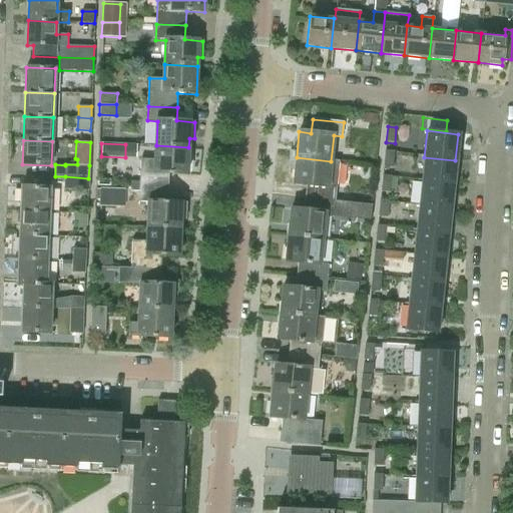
[(140,160),(139,187),(168,188),(168,175),(187,175),(188,147),(156,145),(155,161),(140,160)]
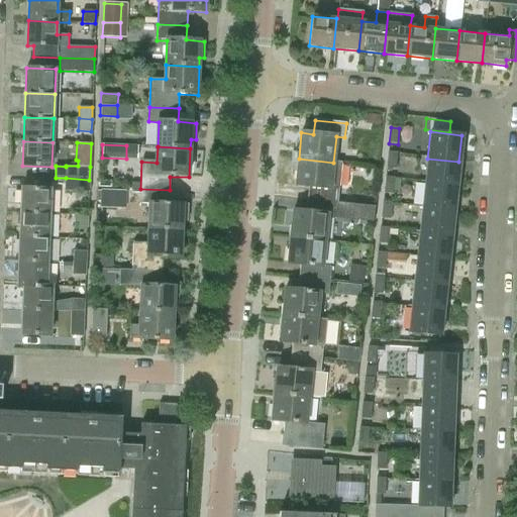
[(386,168),(395,168),(397,152),(388,151),(386,168)]
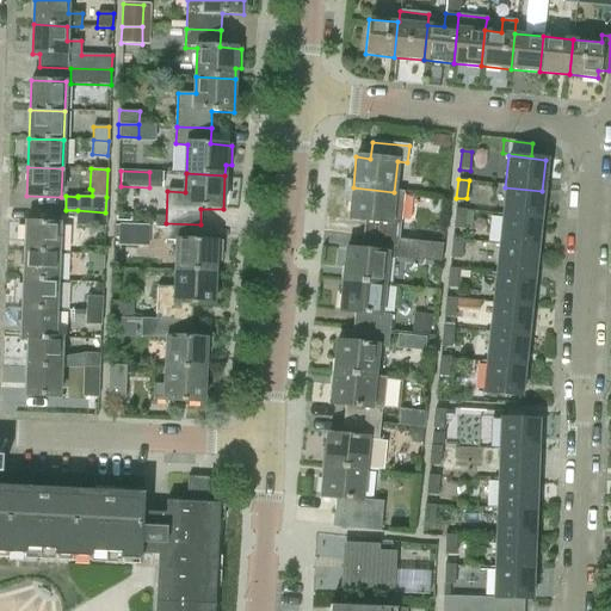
[(364,221),(363,236),(399,240),(401,223),(403,192),(394,192),(353,187),(350,218),(364,221)]
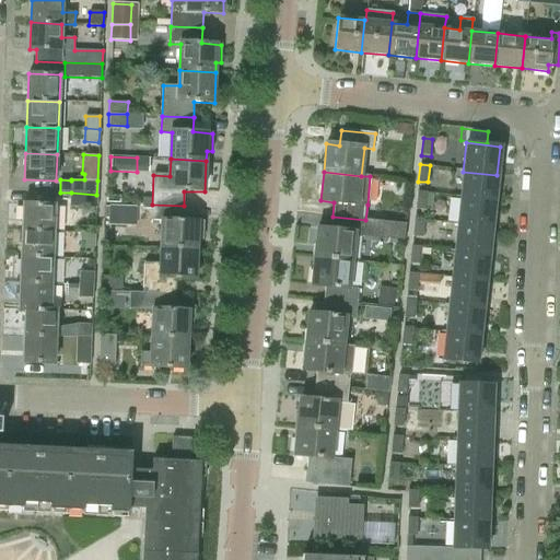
[(463,172),(459,200),(493,203),(497,175),(463,172)]
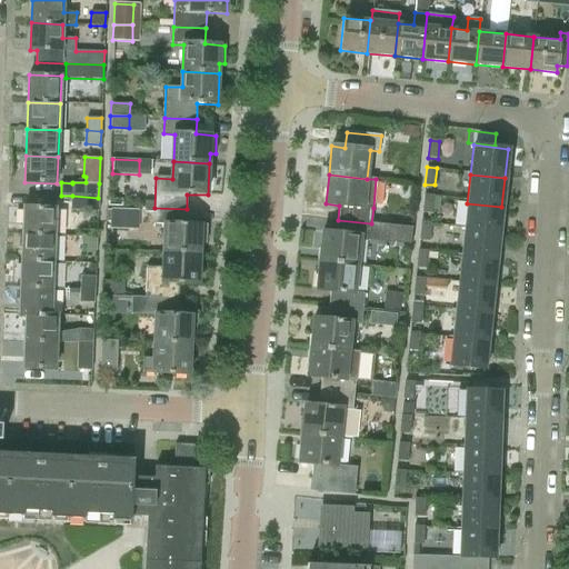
[(439,211),(440,205),(440,198),(433,197),(433,196),(423,195),(421,212),(431,213),(432,210),(439,211)]
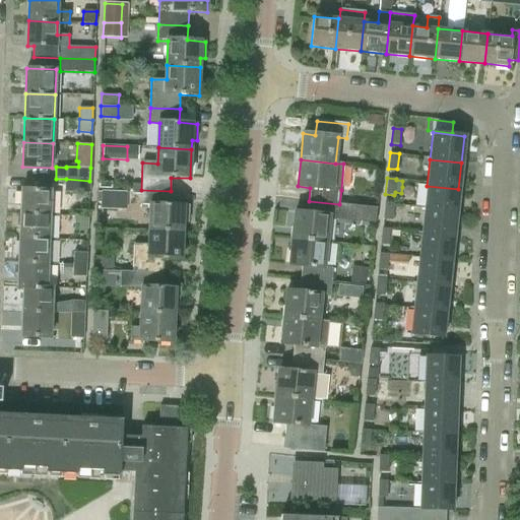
[(66,179),(65,192),(89,193),(89,181),(66,179)]
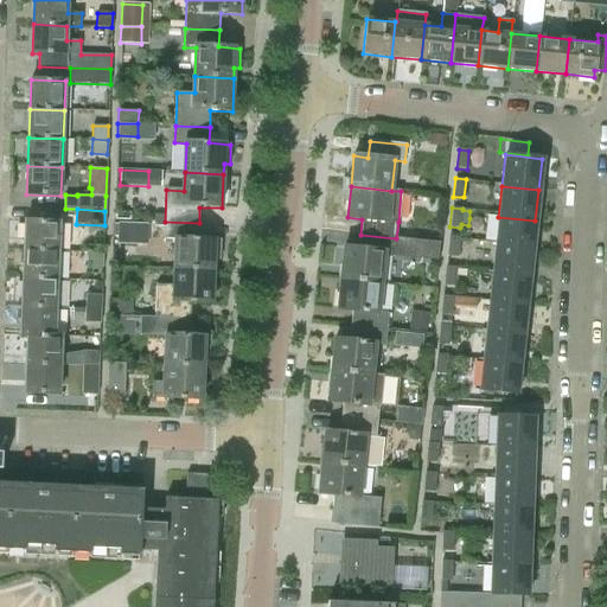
[(498,217),(494,247),(531,251),(535,221),(498,217)]
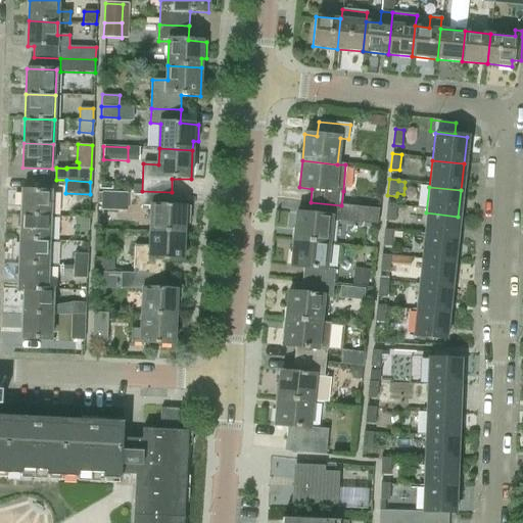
[(22,190),(21,216),(50,218),(51,192),(22,190)]
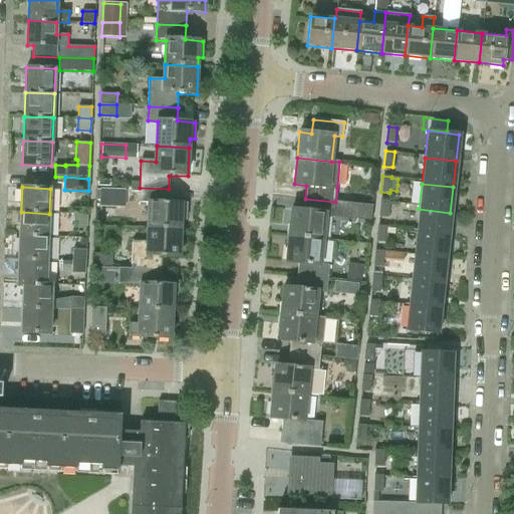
[(149,204),(148,227),(180,229),(180,220),(186,220),(187,204),(168,203),(169,189),(140,188),(140,204),(149,204)]
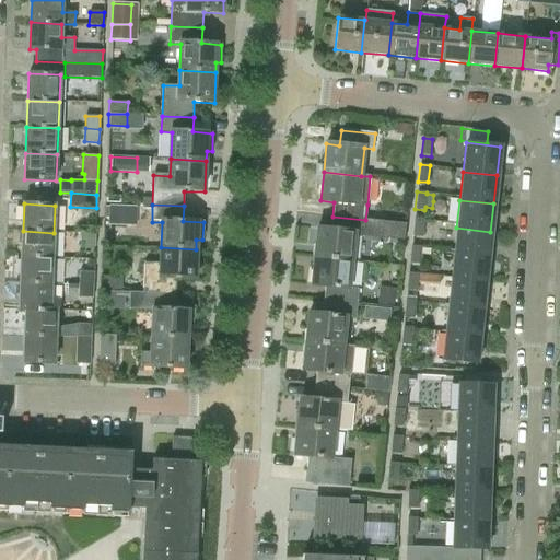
[(108,206),(108,220),(137,221),(137,207),(108,206)]
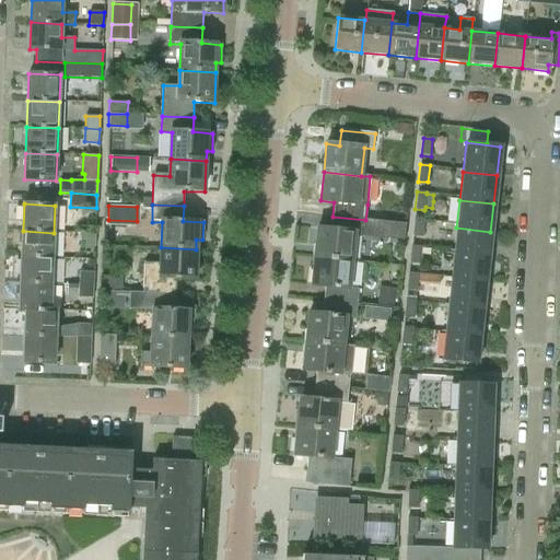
[(317,229),(315,257),(352,261),(356,233),(364,233),(365,220),(333,217),(330,230),(317,229)]
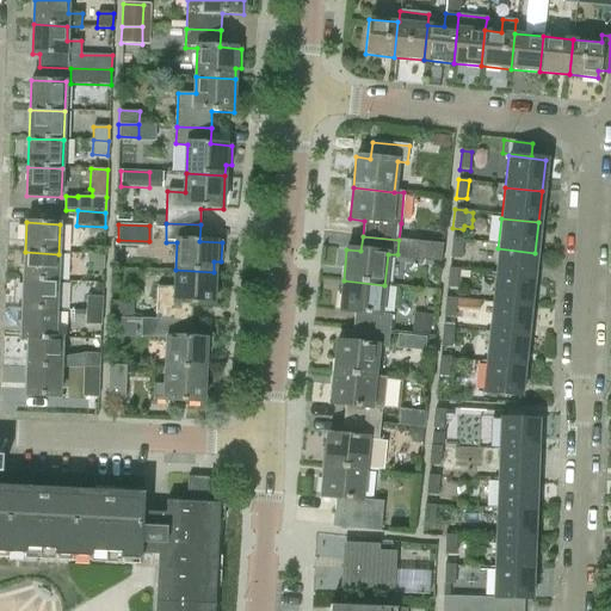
[(461,259),(462,250),(463,239),(451,238),(450,258),(461,259)]
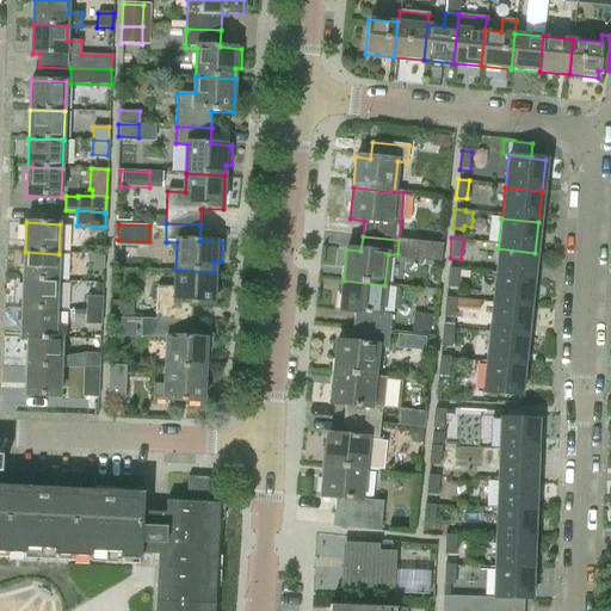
[(498,248),(495,278),(532,282),(535,253),(498,248)]
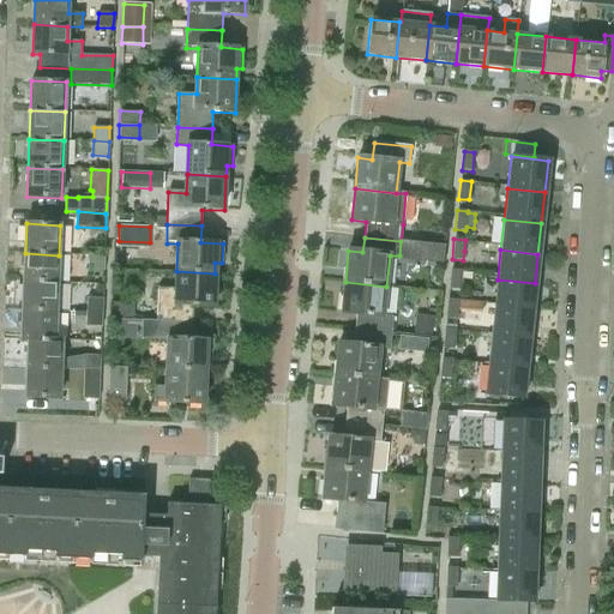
[(25,253),(24,282),(58,283),(59,256),(25,253)]
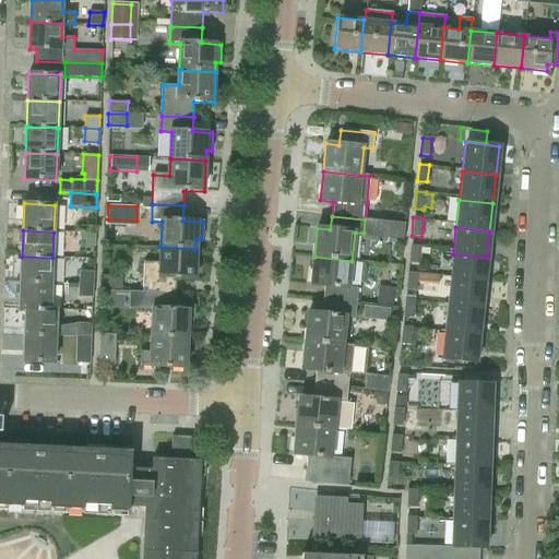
[(80,246),(94,247),(95,233),(80,232),(80,246)]
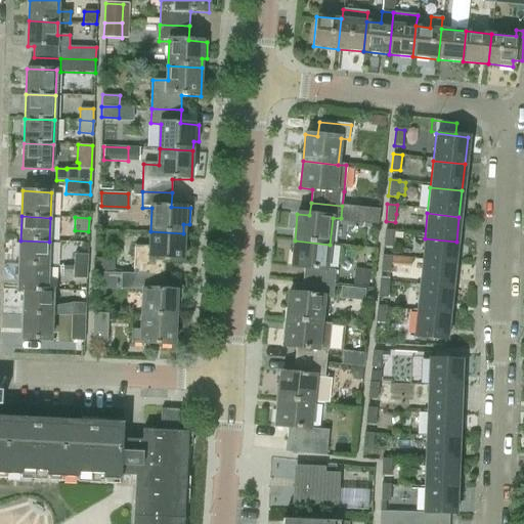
[(393,246),(394,237),(395,230),(385,229),(383,244),(393,246)]
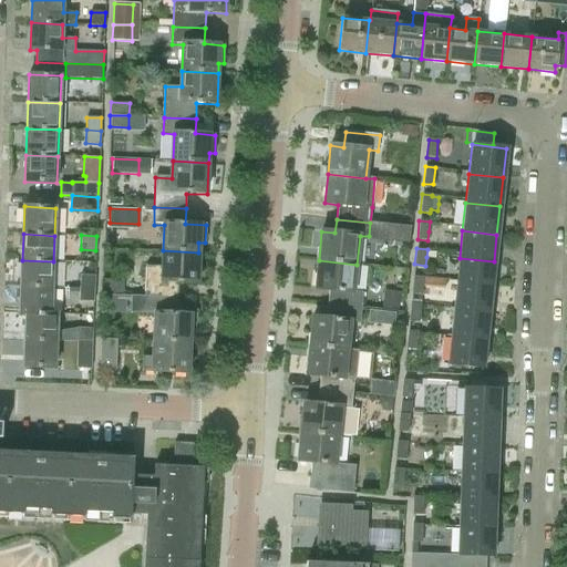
[(146,267),(145,297),(176,298),(177,284),(197,284),(198,253),(163,250),(162,268),(146,267)]
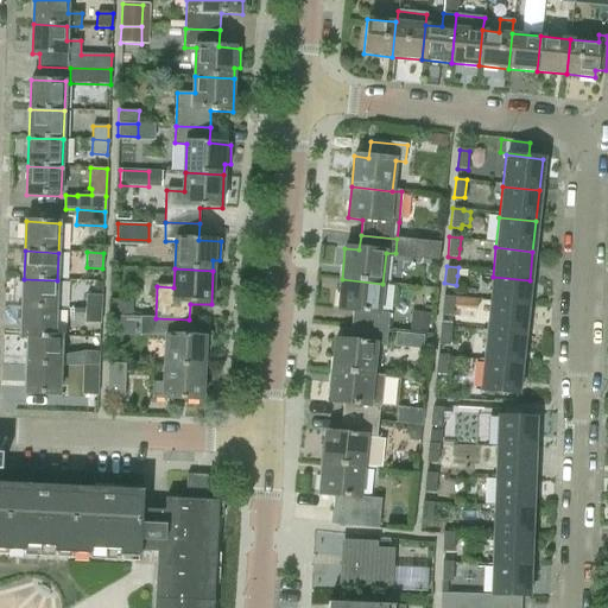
[(493,277),(489,308),(526,310),(530,280),(493,277)]
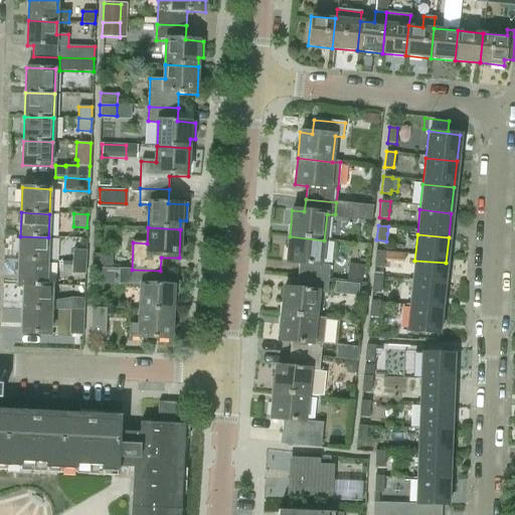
[(20,236),(19,261),(47,262),(48,237),(20,236)]
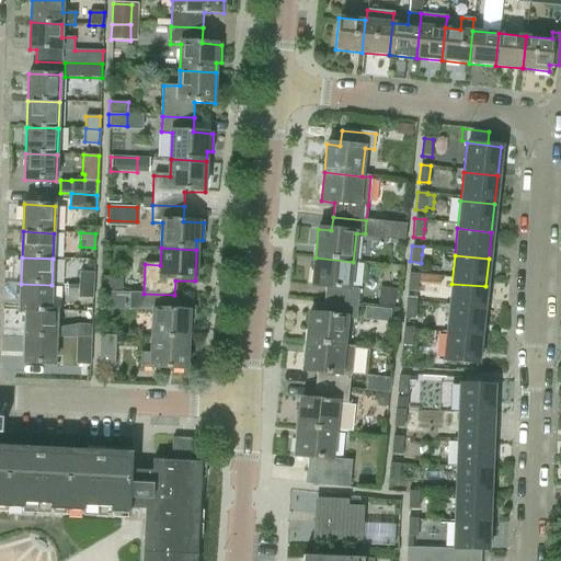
[(325,287),(323,301),(357,305),(358,290),(350,289),(353,262),(316,258),(312,286),(325,287)]
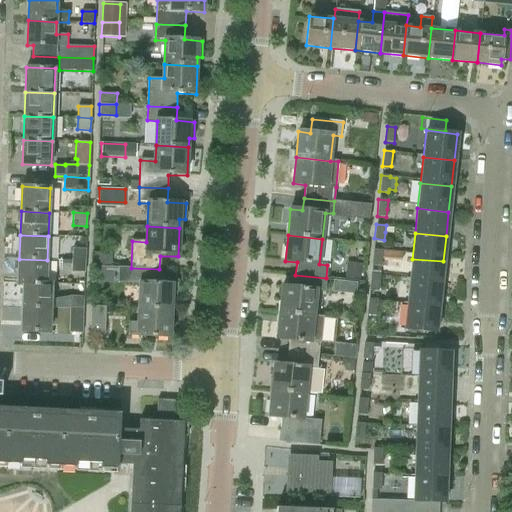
[(72,248),(71,260),(85,261),(86,249),(72,248)]
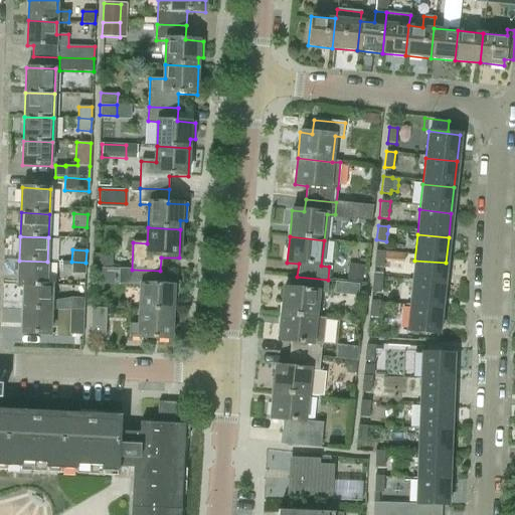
[(403,263),(404,259),(404,254),(384,252),(385,251),(375,250),(373,267),(383,268),(383,261),(403,263)]
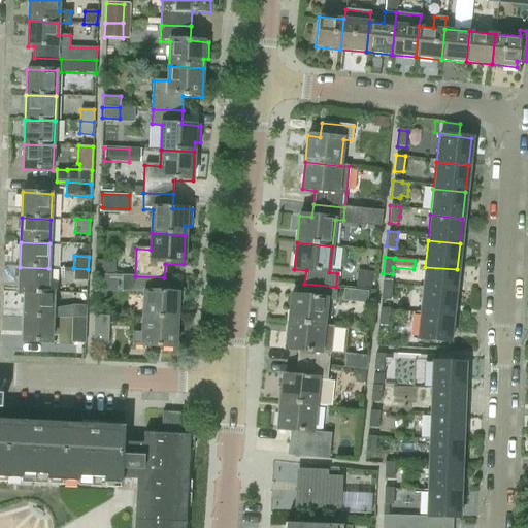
[(96,261),(96,273),(96,274),(97,274),(99,274),(114,275),(114,274),(114,273),(114,261),(96,261)]
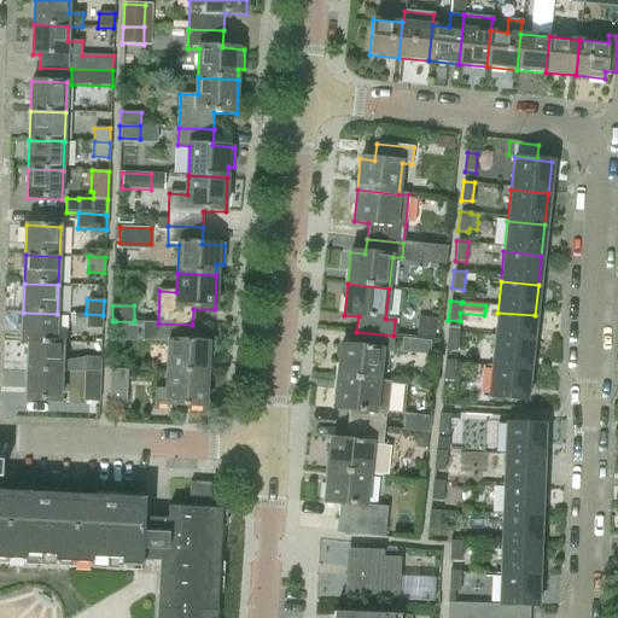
[(23,313),(21,342),(28,343),(56,344),(57,314),(23,313)]
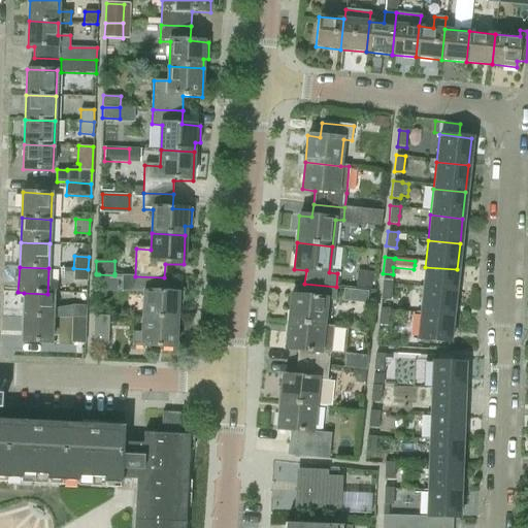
[(425,267),(422,292),(454,296),(457,269),(425,267)]
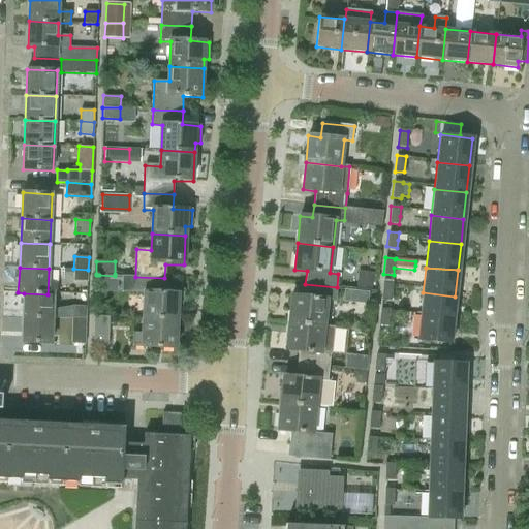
[(73,281),(88,282),(88,270),(73,269),(73,281)]
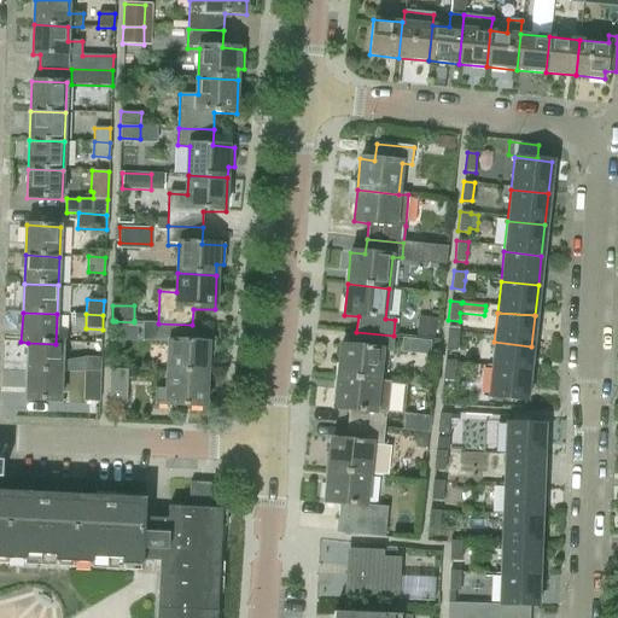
[(419,318),(417,334),(435,337),(436,319),(419,318)]
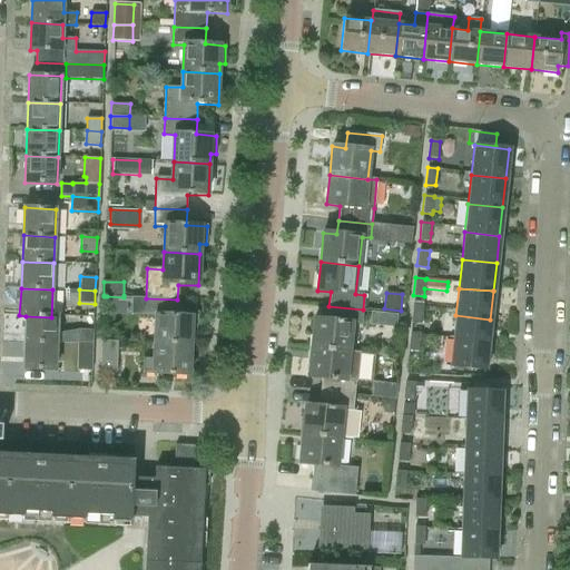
[(107,296),(107,310),(125,311),(126,297),(124,297),(107,296)]
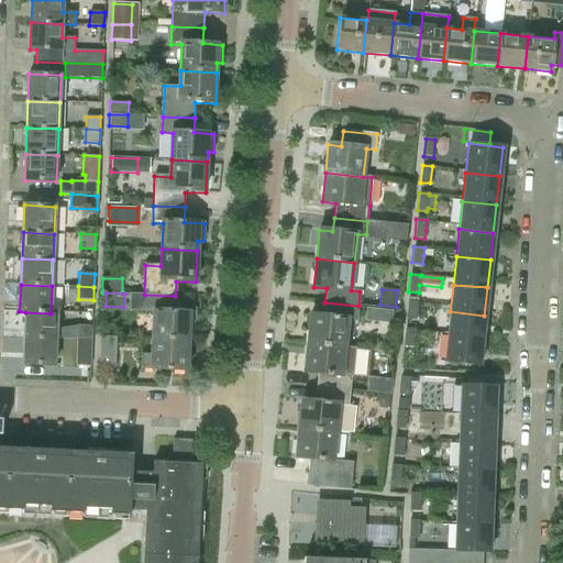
[(154,312),(153,340),(188,341),(188,331),(194,331),(195,312),(175,312),(175,296),(144,295),(130,294),(129,311),(154,312)]
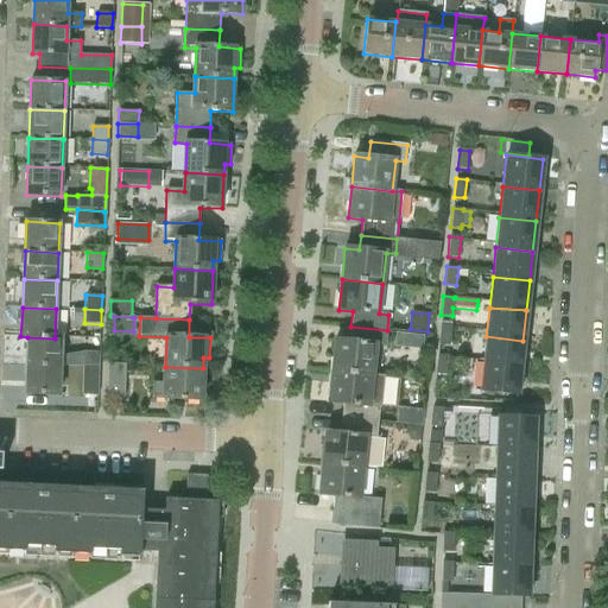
[(449,346),(450,336),(451,327),(441,325),(438,344),(449,346)]
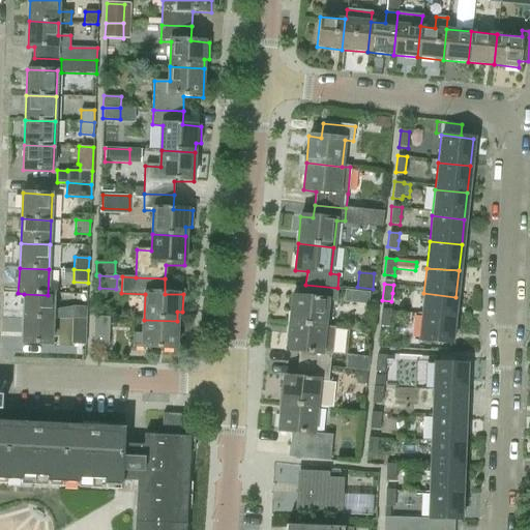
[(292,296),(289,324),(325,327),(328,300),(335,301),(337,288),(305,285),(304,298),(292,296)]
